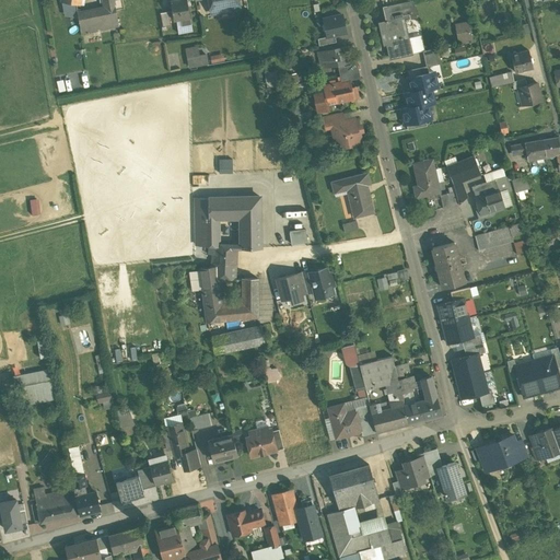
[(186,0),(175,0),(171,1),(174,20),(181,19),(190,16),(186,0)]
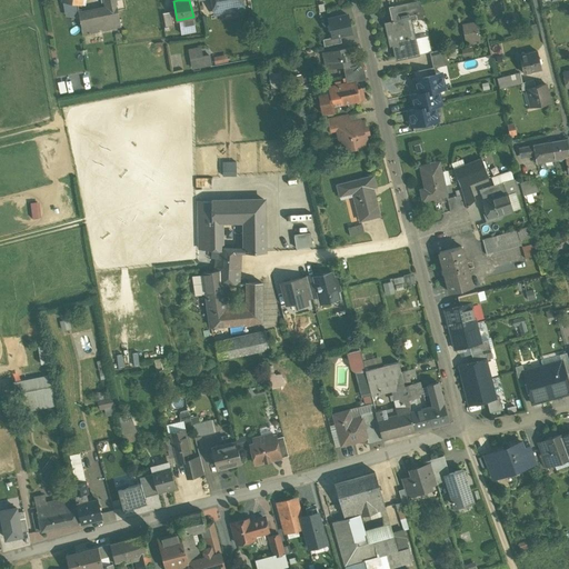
[(212,0),(215,10),(217,9),(220,12),(237,9),(239,6),(241,5),(240,0),(212,0)]
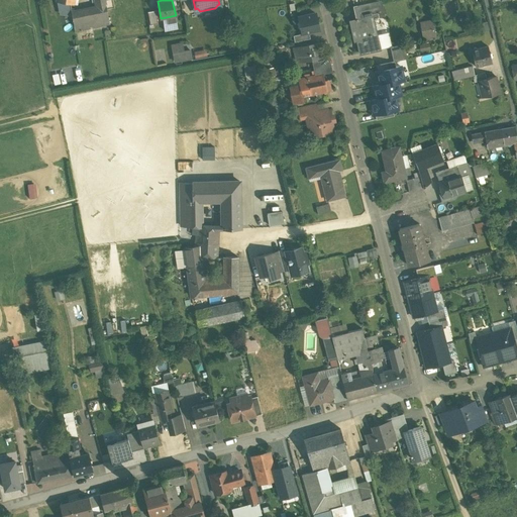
[(380,1),(353,7),(356,20),(349,22),(353,37),(355,37),(359,55),(379,49),(372,17),(383,15),(380,1)]
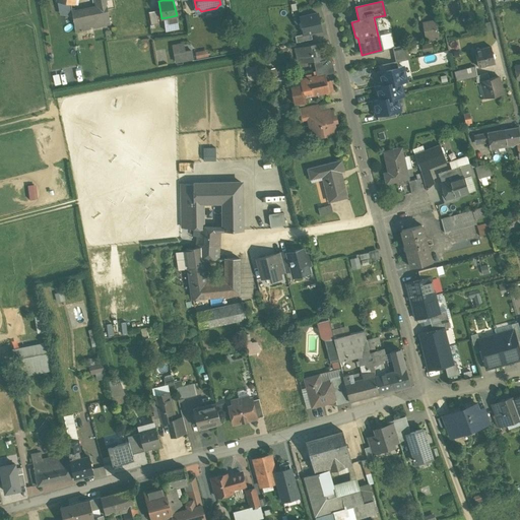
[(107,6),(98,8),(98,7),(71,12),(74,26),(85,24),(91,23),(110,19),(107,6)]
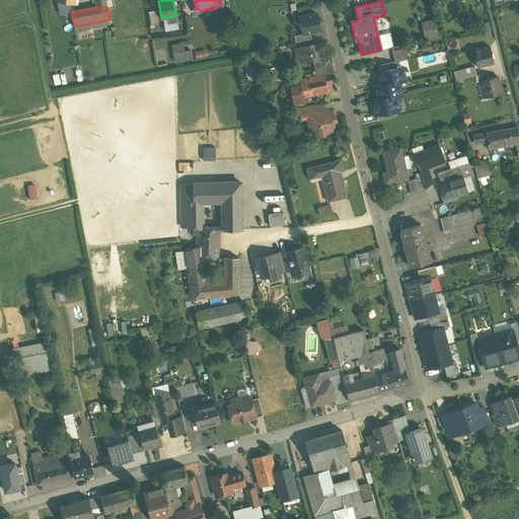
[(156,11),(148,12),(151,24),(158,22),(156,11)]
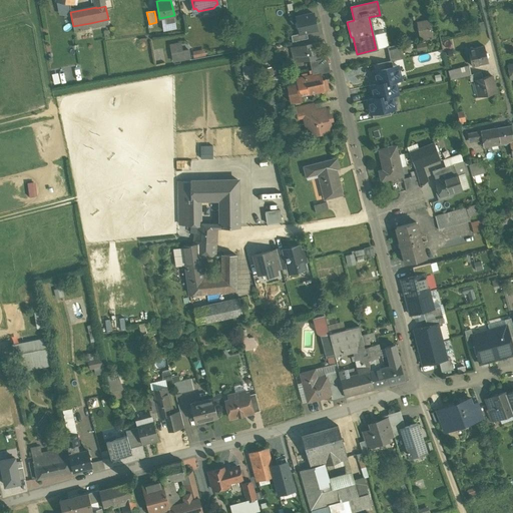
[(314,14),(296,18),(300,34),(306,33),(317,30),(314,14)]
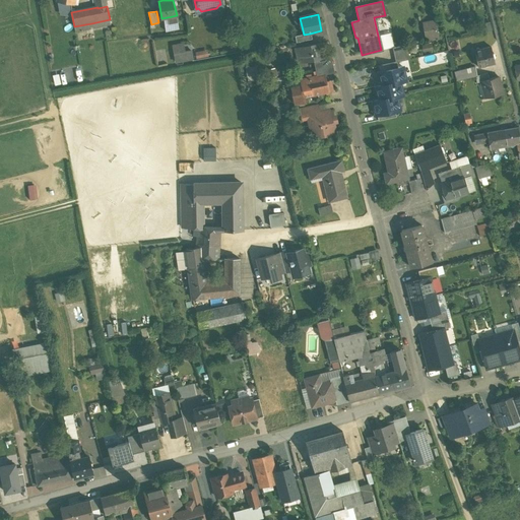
[(110,19),(91,23),(92,27),(110,24),(110,19)]
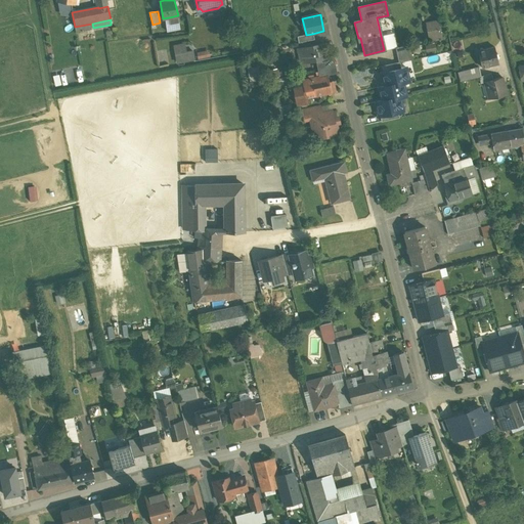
[(170,24),(166,24),(168,31),(180,29),(179,22),(170,24)]
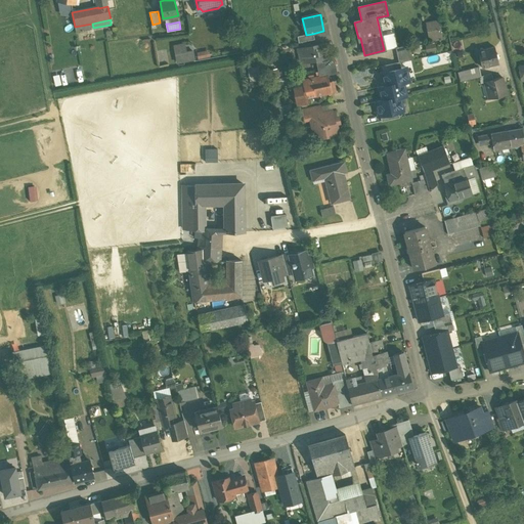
[(430,40),(441,38),(438,22),(427,25),(430,40)]
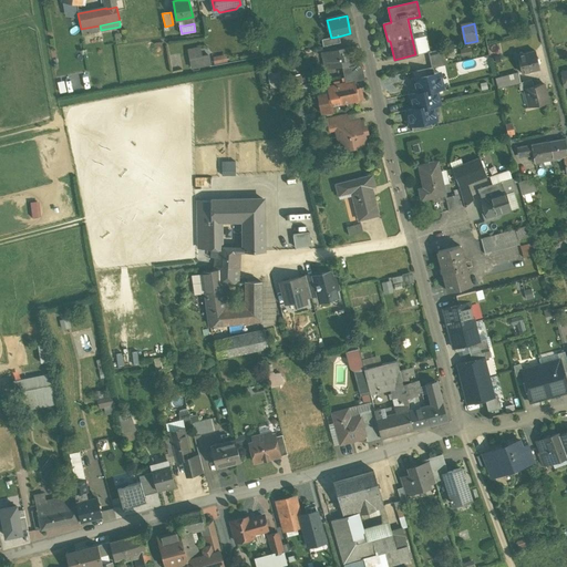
[(339,42),(338,37),(331,38),(321,39),(322,45),(339,42)]
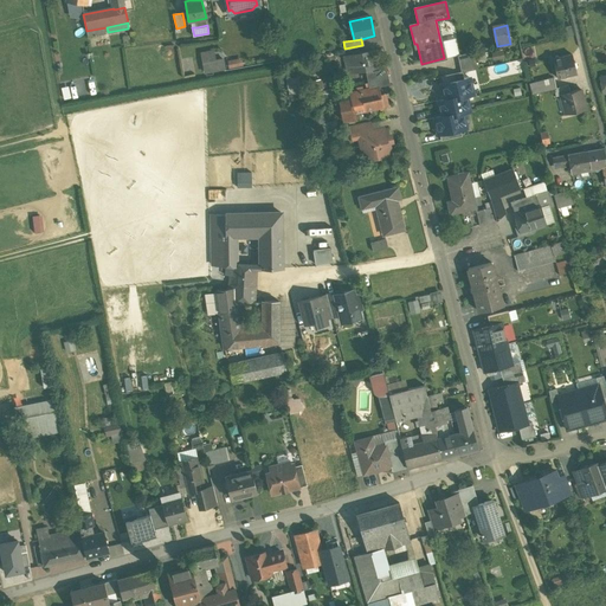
[(214,51),(201,53),(204,63),(216,60),(214,51)]
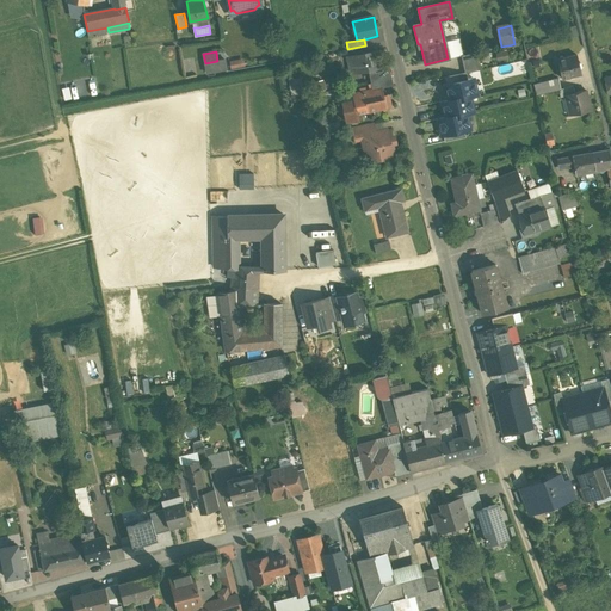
[(376,51),(347,57),(350,68),(356,67),(357,73),(380,68),(376,51)]
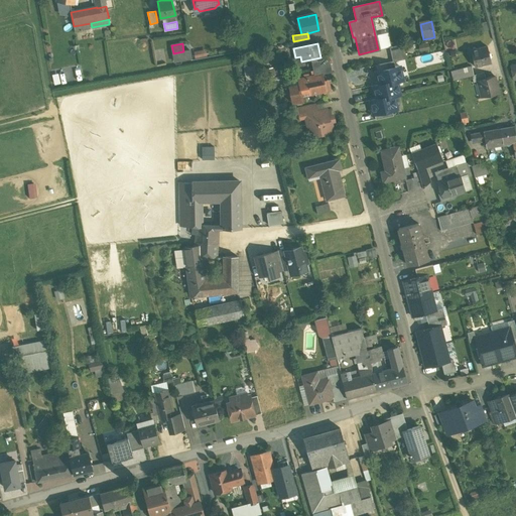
[(403,44),(390,47),(393,61),(406,58),(403,44)]
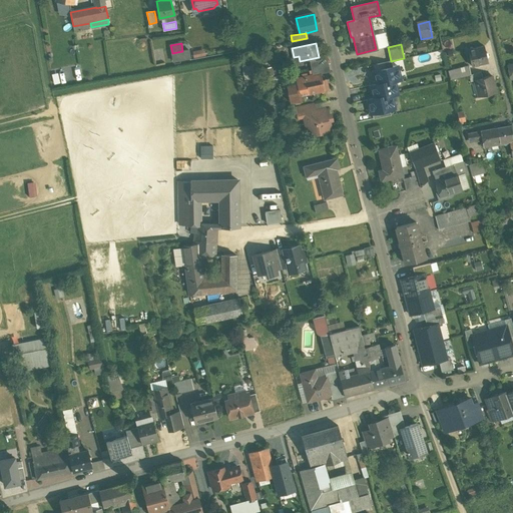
[(484,47),(468,50),(472,66),(488,62),(484,47)]
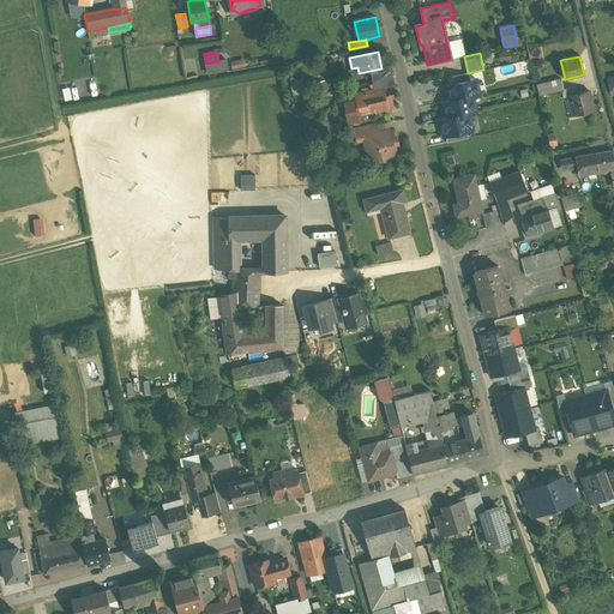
[(218,61),(206,64),(208,74),(227,70),(226,60),(218,61)]
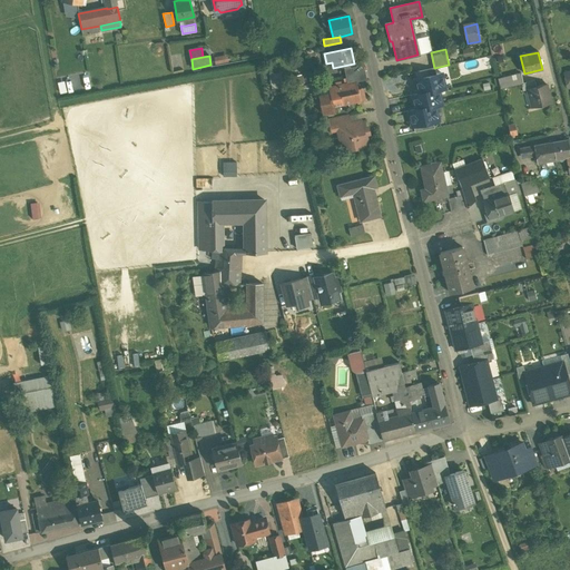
[(434,68),(415,72),(416,79),(436,75),(434,68)]
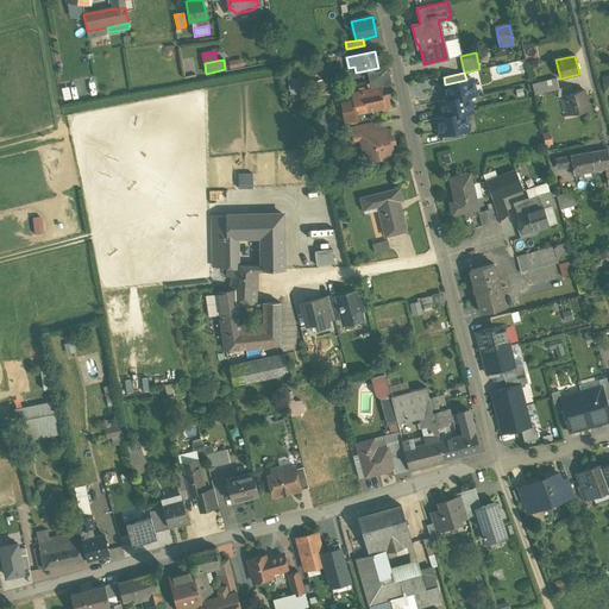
[(289,79),(292,90),(303,88),(301,76),(289,79)]
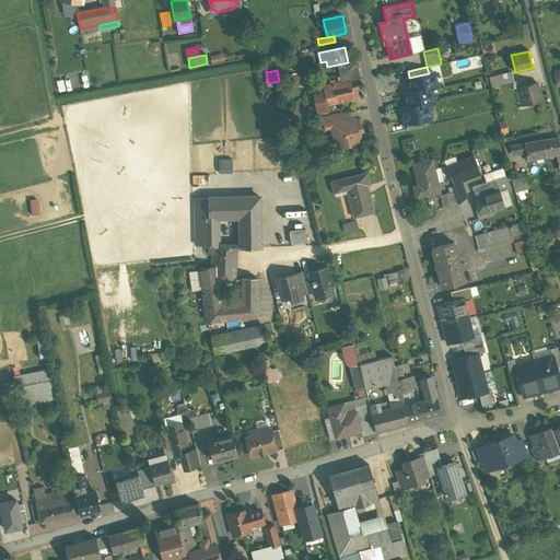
[(348,72),(339,74),(341,82),(324,86),(325,91),(326,96),(327,96),(336,94),(338,102),(354,98),(352,90),(348,72)]
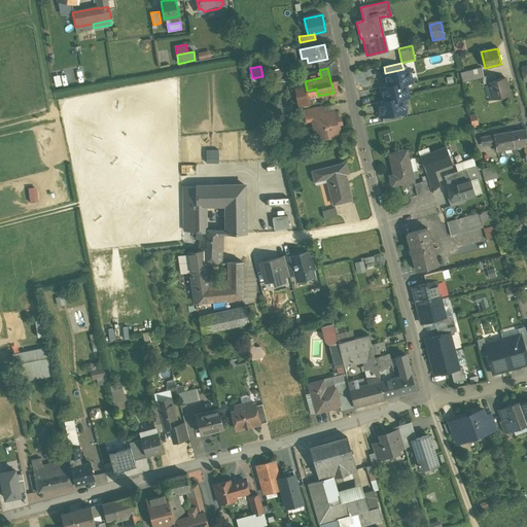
[(385,73),(384,73),(387,86),(406,82),(406,83),(412,81),(409,68),(403,69),(385,73)]
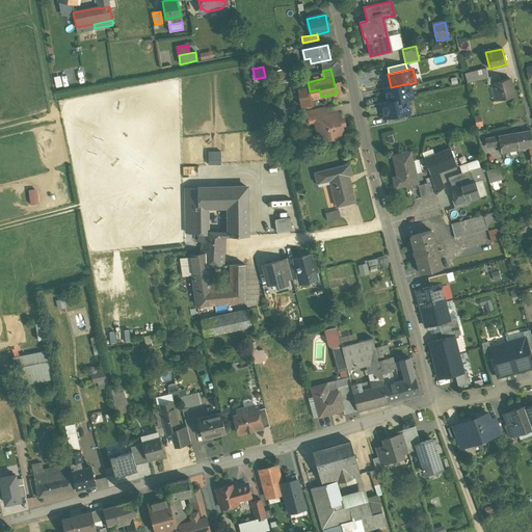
[(485,69),(464,75),(467,83),(486,78),(487,77),(485,69)]
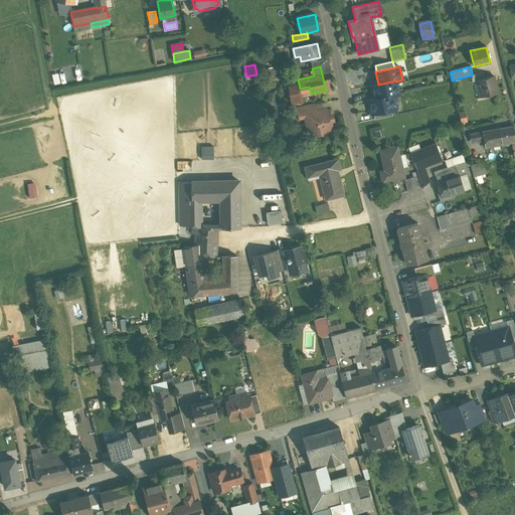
[(472,74),(471,75),(473,82),(478,80),(478,79),(484,77),(483,71),(472,74)]
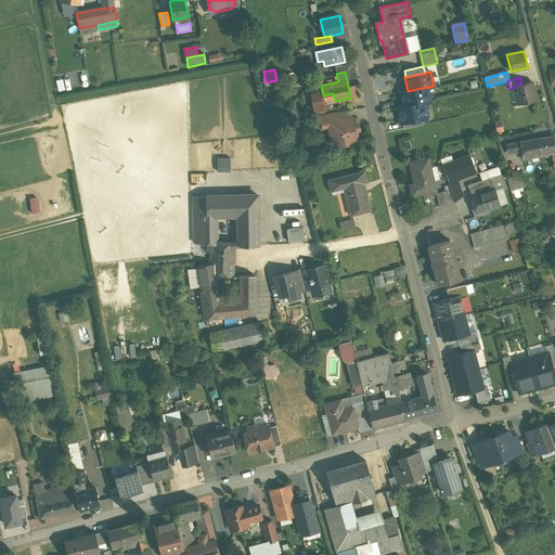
[(521,84),(515,86),(515,87),(519,104),(536,100),(531,81),(521,84)]
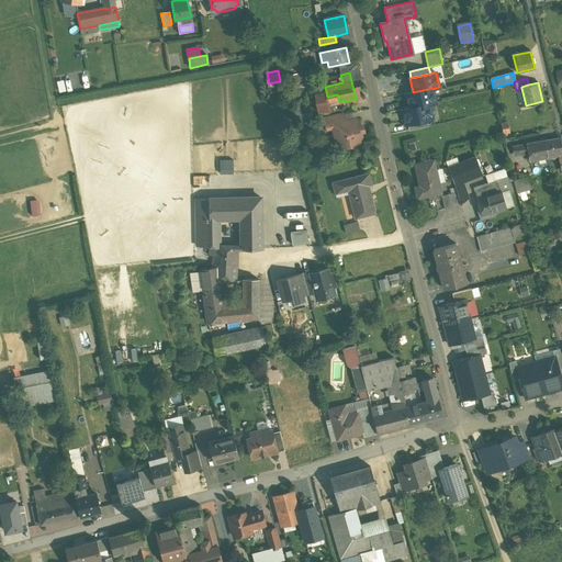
[(433,88),(413,92),(406,93),(409,108),(409,109),(429,104),(436,103),(433,89),(433,88)]
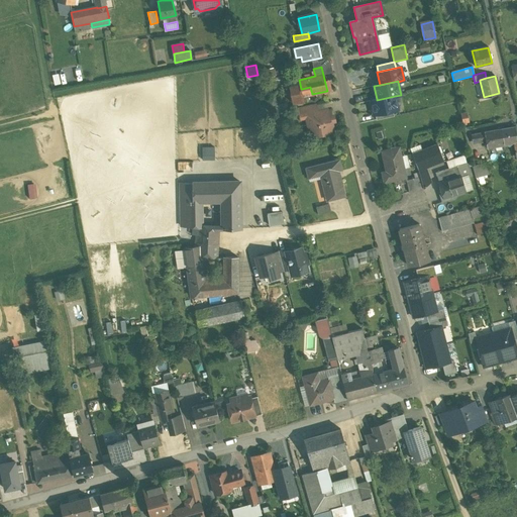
[(300,84),(293,86),(294,94),(302,92),(302,89),(301,89),(300,84)]
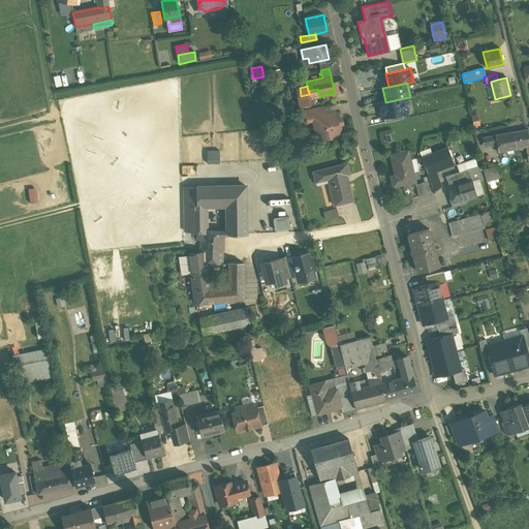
[(317,89),(309,91),(309,94),(301,96),(304,106),(311,104),(310,98),(319,96),(317,89)]
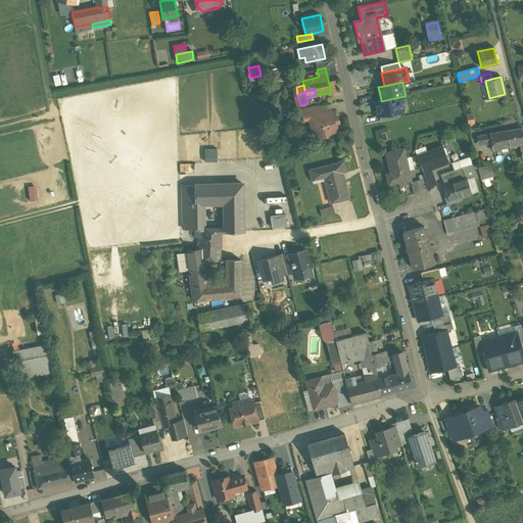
[(399,97),(381,101),(381,100),(375,101),(378,115),(397,111),(402,110),(399,97)]
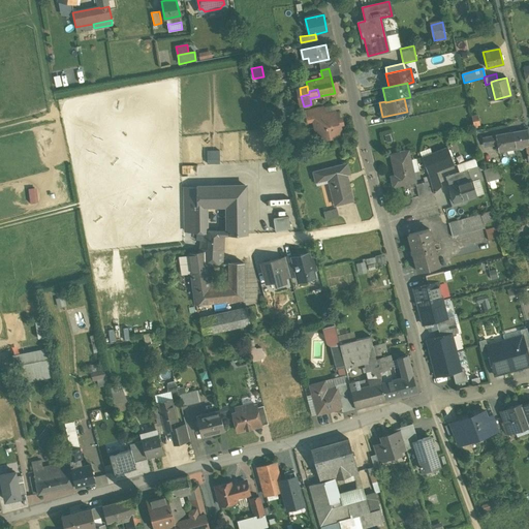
[(323,107),(306,112),(308,122),(315,121),(314,118),(325,115),(323,107)]
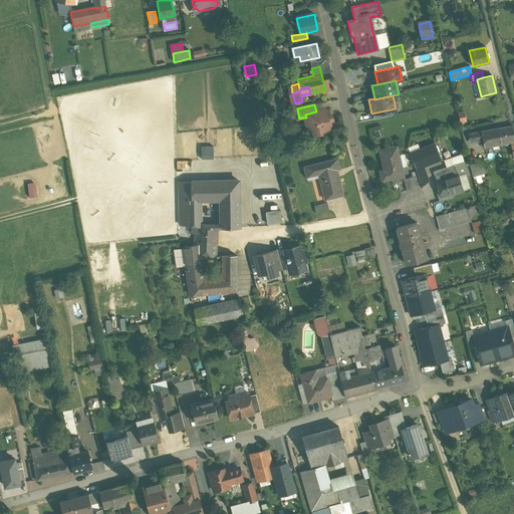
[(316,111),(305,114),(306,117),(309,134),(316,133),(316,134),(331,131),(329,122),(331,121),(328,109),(316,111)]
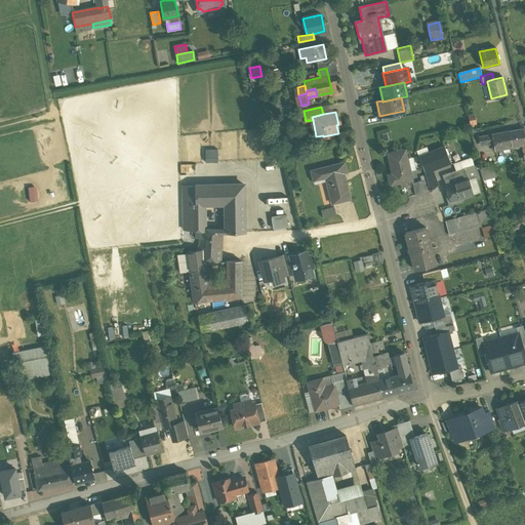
[(399,112),(380,116),(381,122),(400,118),(399,112)]
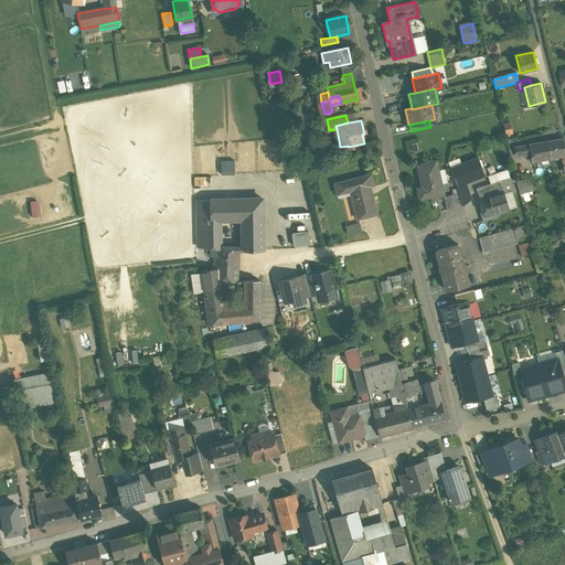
[(564,150),(563,138),(547,141),(550,157),(561,155),(564,153),(564,150)]
